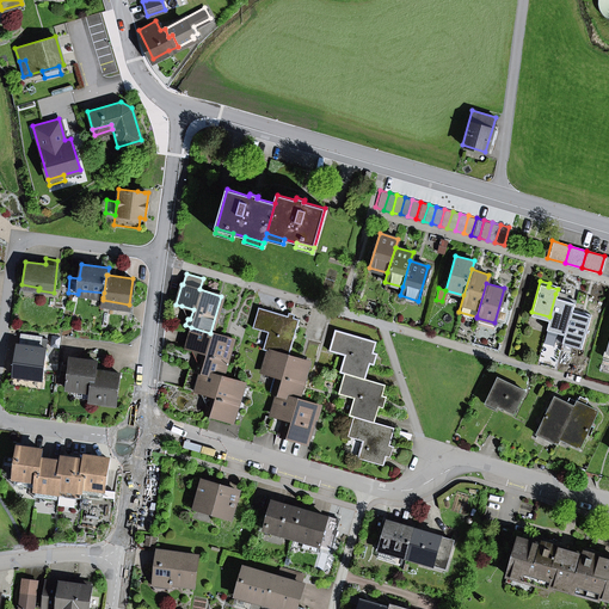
[(573,300),(555,294),(549,317),(548,320),(547,325),(564,331),(571,308),(573,300)]
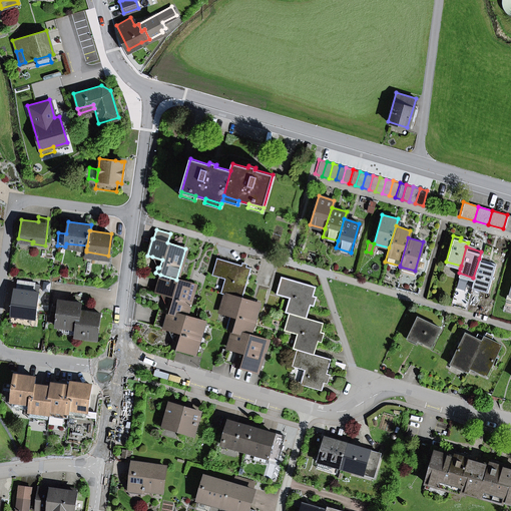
[(157,268),(159,268),(162,260),(152,257),(157,268)]
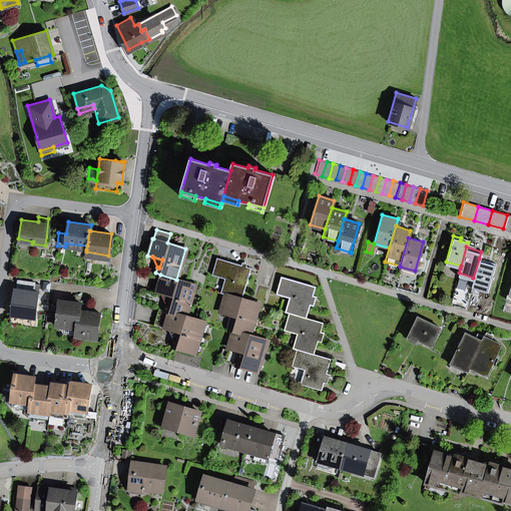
[(219,292),(224,294),(240,298),(249,267),(215,257),(210,274),(223,278),(219,292)]
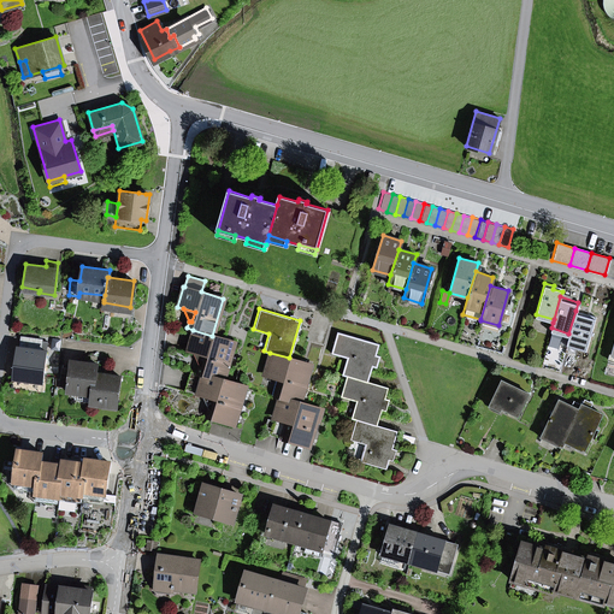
[(594,316),(576,311),(568,334),(568,336),(566,342),(585,347),(594,316)]
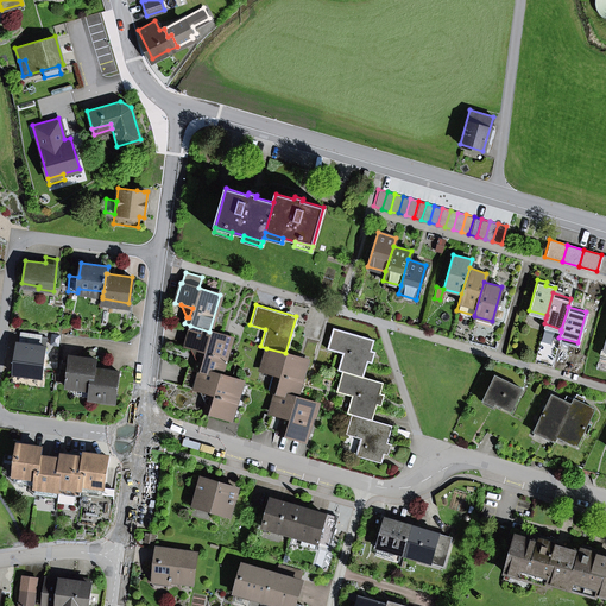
[(194,367),(200,368),(219,374),(231,338),(209,332),(190,326),(184,346),(190,348),(201,351),(199,361),(195,360),(194,367)]
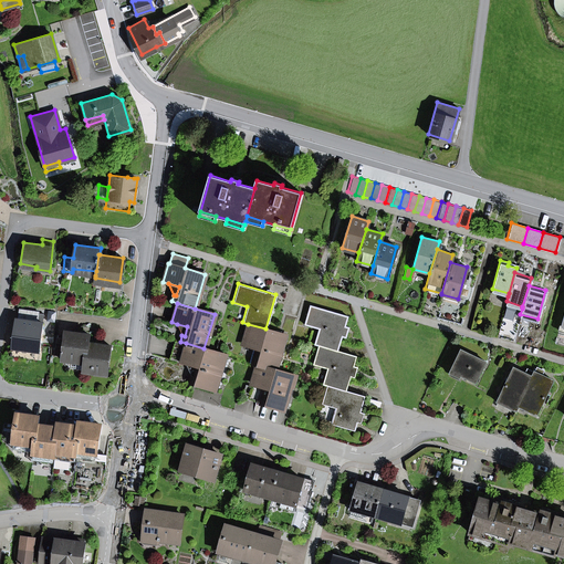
[(319,327),(322,329),(317,344),(336,350),(341,335),(343,326),(346,315),(310,304),(304,323),(319,327)]
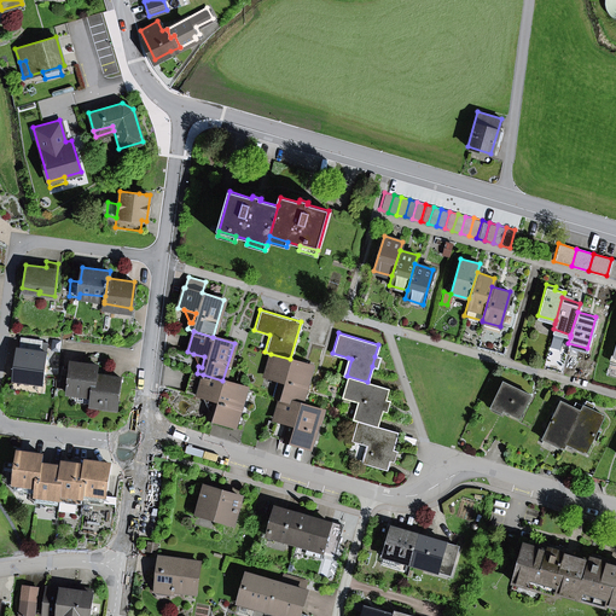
[(42,350),(44,341),(19,337),(13,376),(28,378),(28,381),(41,383),(45,352),(42,350)]
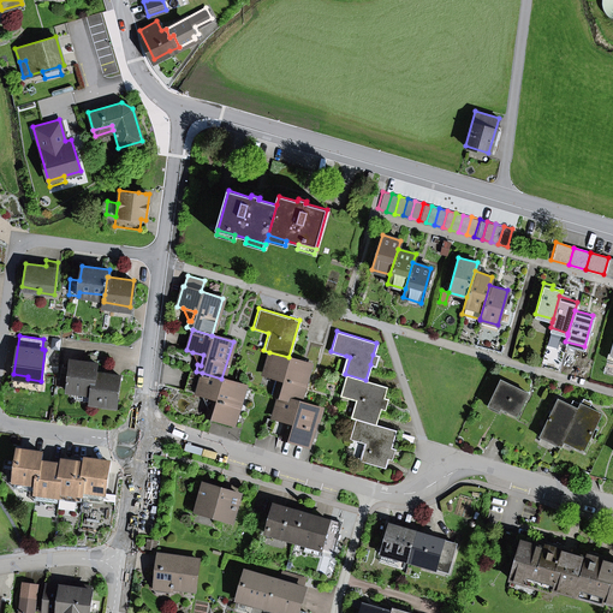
[(197,364),(201,365),(203,355),(192,352),(197,364)]
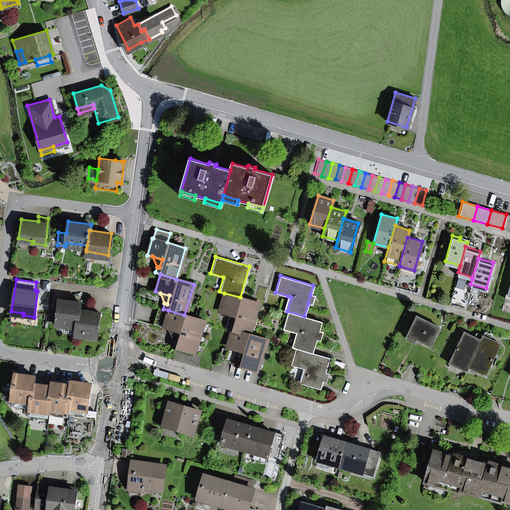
[(248,334),(257,303),(240,297),(224,293),(219,310),(229,312),(224,327),(230,329),(248,334)]
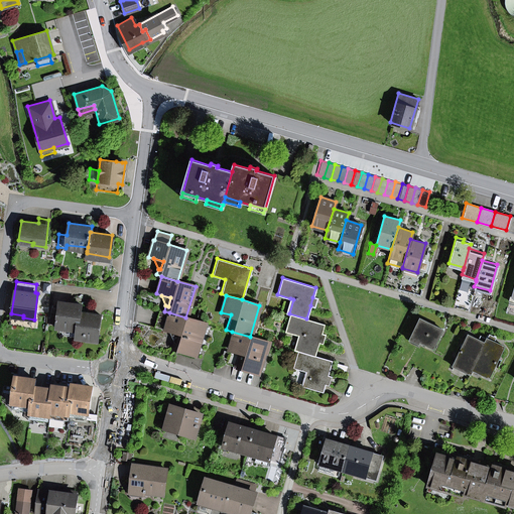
[(285,312),(289,313),(293,299),(290,298),(285,312)]
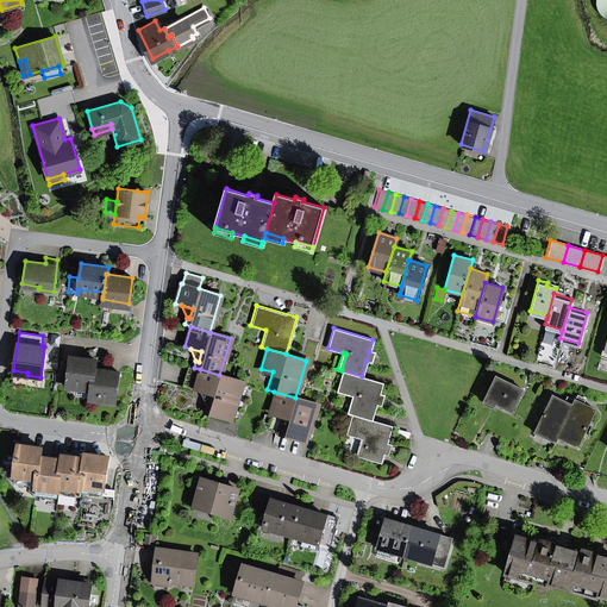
[(91,386),(93,368),(94,368),(95,360),(70,356),(69,363),(69,365),(60,364),(57,381),(67,382),(66,387),(75,394),(89,396),(89,395),(91,386)]
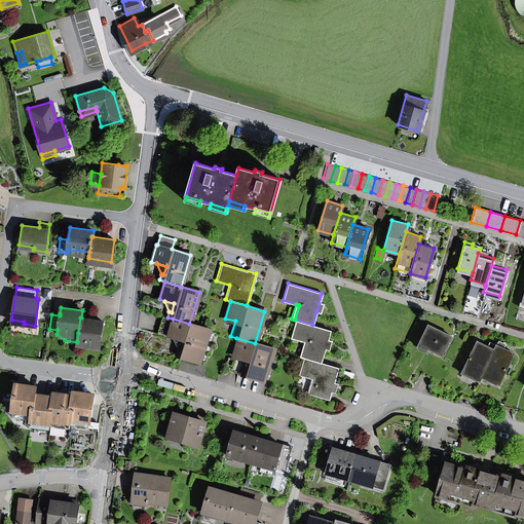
[(156,332),(156,333),(157,333),(167,336),(173,319),(167,317),(161,315),(156,332)]
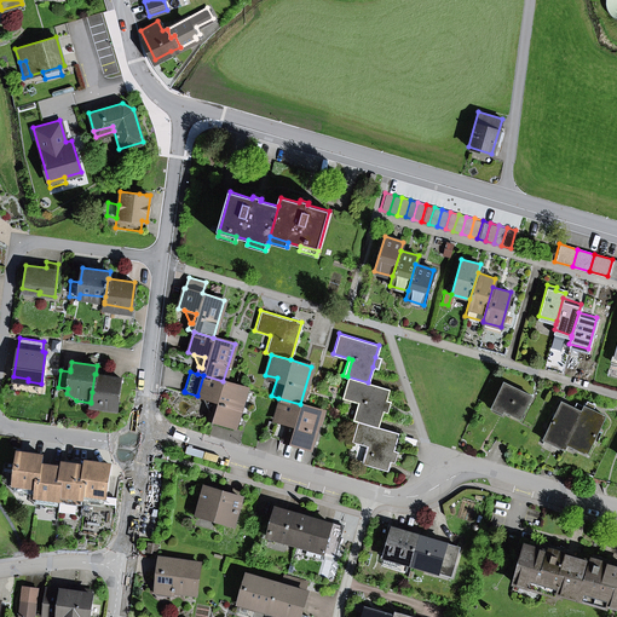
[(91,402),(116,404),(120,378),(96,374),(94,374),(92,392),(91,402)]
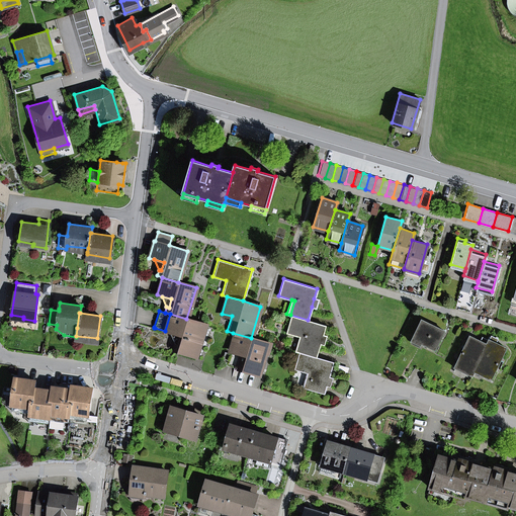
[(203,337),(207,325),(186,319),(170,314),(165,331),(169,332),(180,335),(177,344),(175,343),(173,349),(194,355),(200,336),(203,337)]
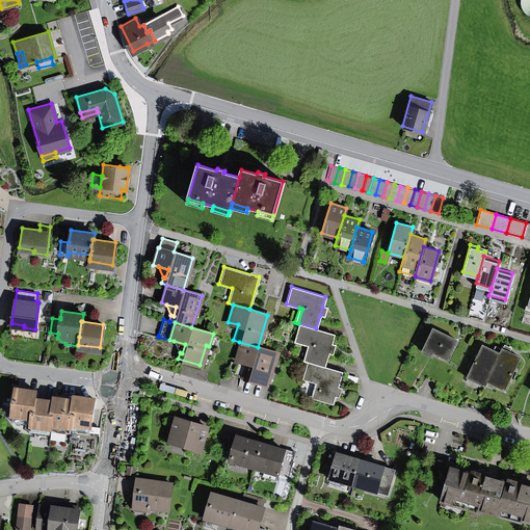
[(330,344),(334,334),(316,328),(298,323),(293,341),(307,345),(311,346),(307,361),(324,366),(328,352),(330,344)]
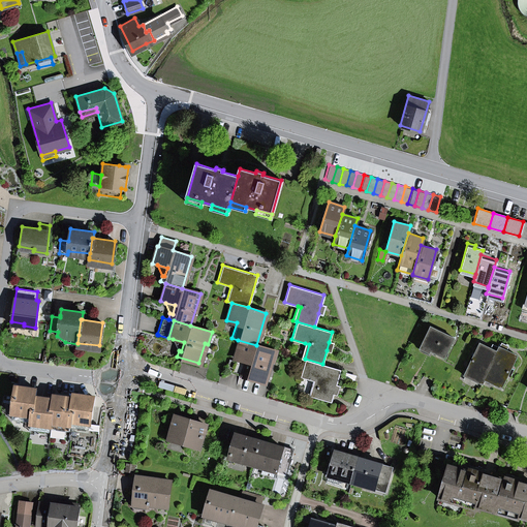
[(429,326),(420,345),(429,350),(443,357),(453,337),(429,326)]
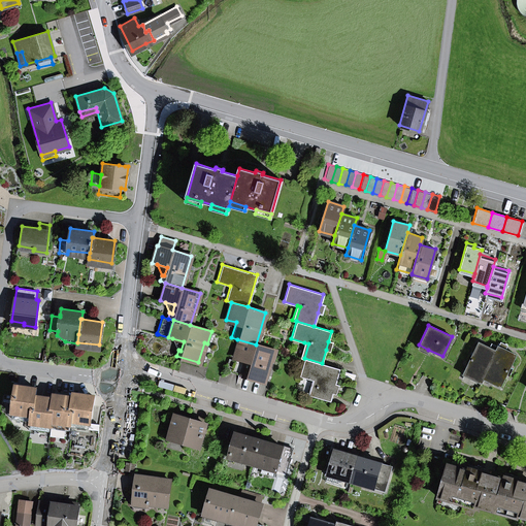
[(178,350),(181,351),(184,341),(172,338),(178,350)]
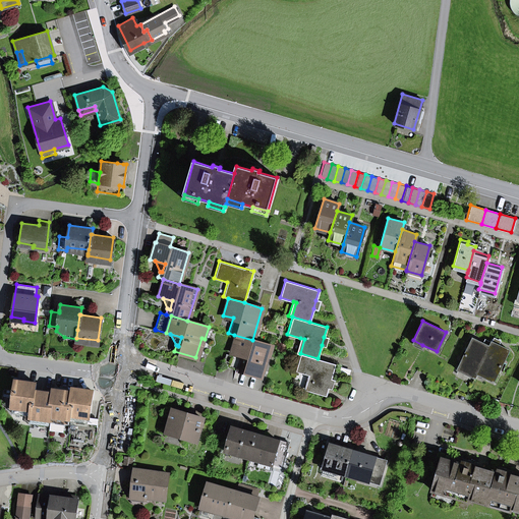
[(258,378),(269,345),(252,340),(234,335),(228,354),(240,358),(237,368),(236,370),(258,378)]
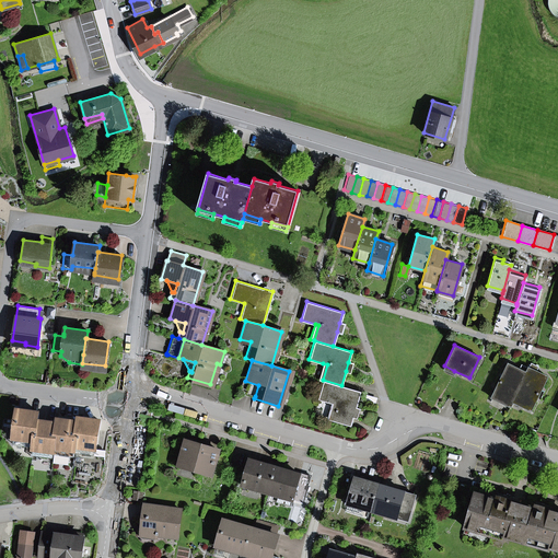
[(492,393),(511,402),(511,400),(513,397),(525,371),(518,368),(507,362),(492,393)]
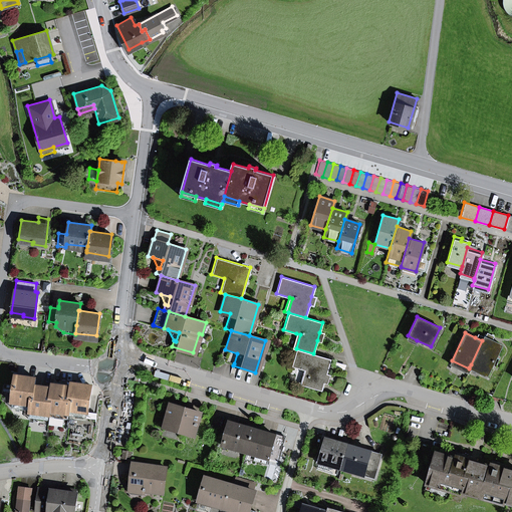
[(193,352),(197,353),(202,334),(199,333),(193,352)]
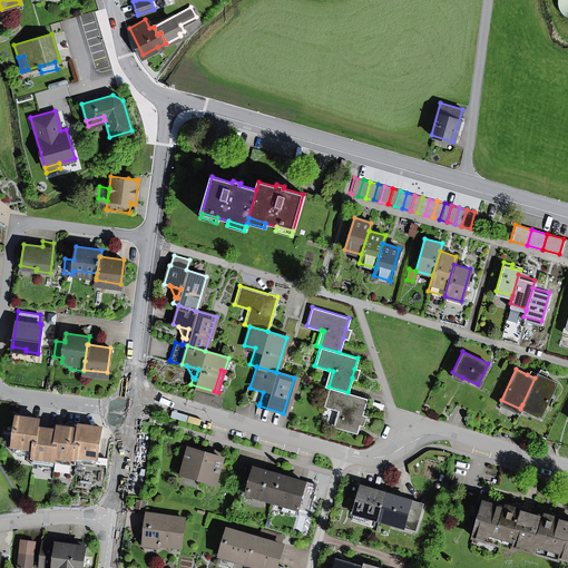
[(324,385),(329,387),(333,371),(329,370),(324,385)]
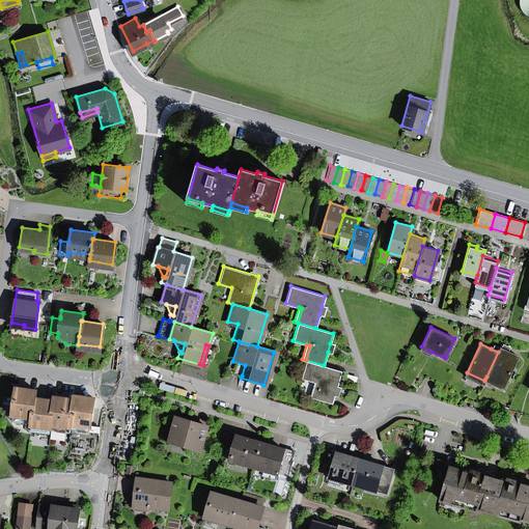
[(507,351),(500,347),(498,352),(486,377),(504,385),(518,356),(507,351)]
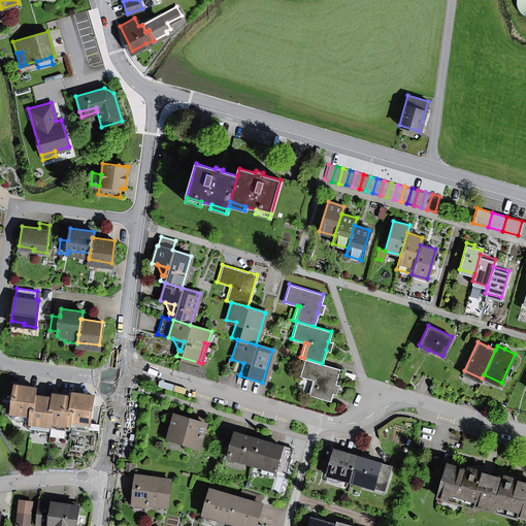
[(228,358),(225,368),(231,370),(240,373),(243,363),(231,359),(228,358)]
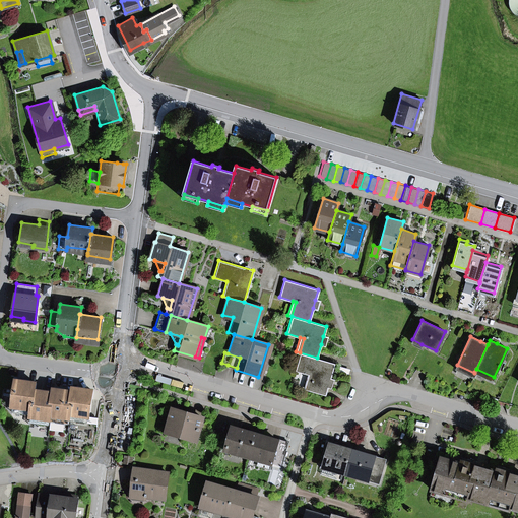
[(307,390),(324,395),(325,392),(327,386),(329,378),(334,363),(317,358),(300,352),(295,370),(308,374),(312,375),(307,390)]
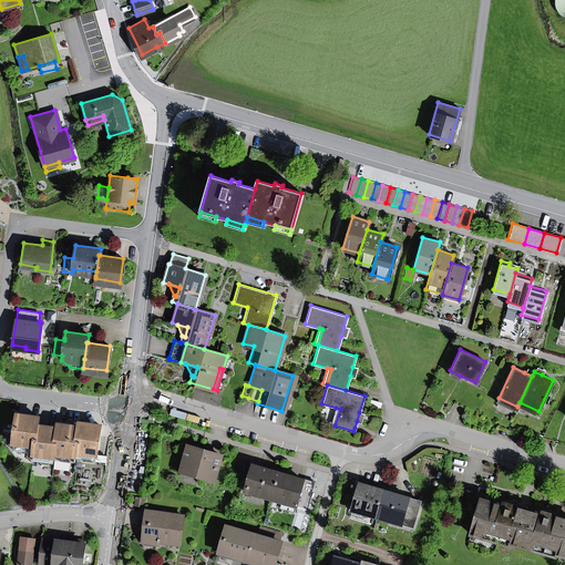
[(497,402),(515,411),(517,407),(499,398),(496,401),(497,402)]
